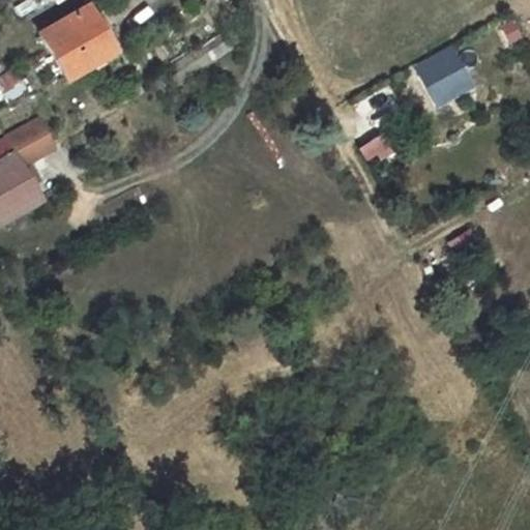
[(86,4),(37,32),(64,78),(113,50),(86,4)]
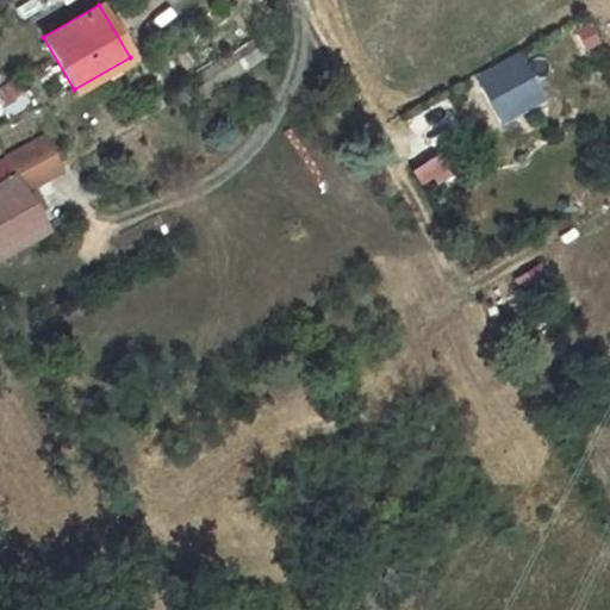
[(277,48),(265,30),(203,69),(176,87),(188,105),(277,48)]
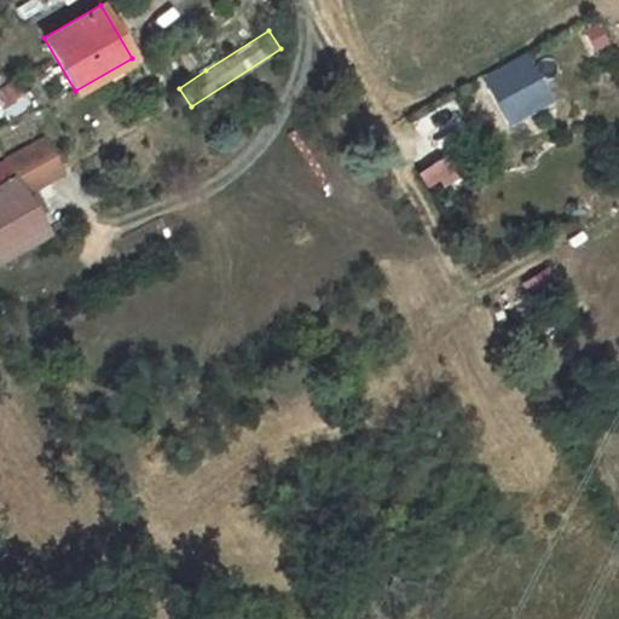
[(530,50),(482,75),(508,123),(556,98),(530,50)]
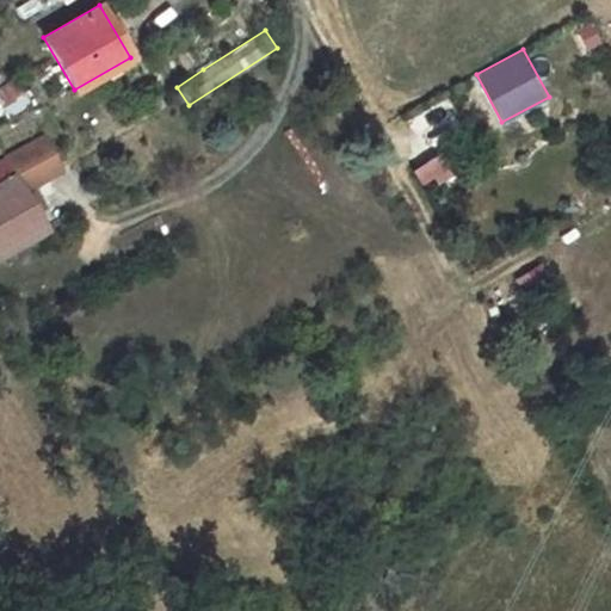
[(17,81),(0,90),(0,103),(2,107),(24,94),(17,81)]
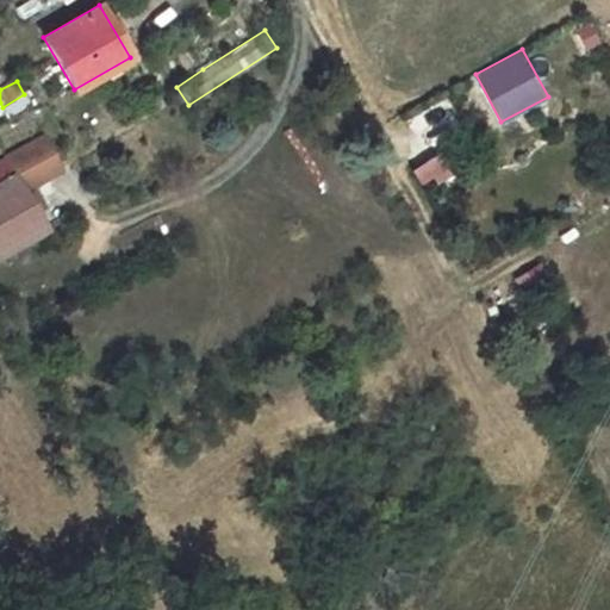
[(6,157),(0,161),(0,256),(48,230),(36,211),(27,197),(24,190),(60,170),(43,138),(6,159),(6,157)]
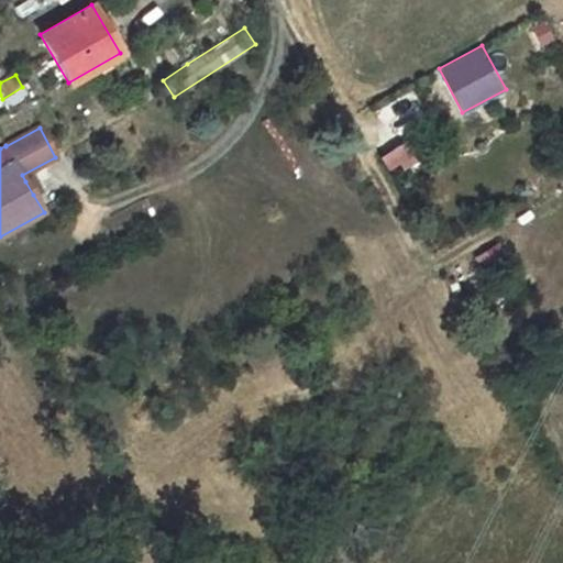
[(41,190),(33,177),(25,181),(33,195),(41,190)]
